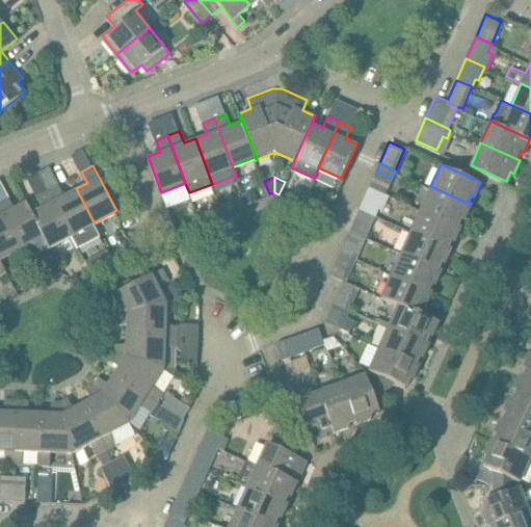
[(59,183),(48,189),(72,234),(78,245),(100,234),(94,222),(76,188),(64,194),(59,183)]
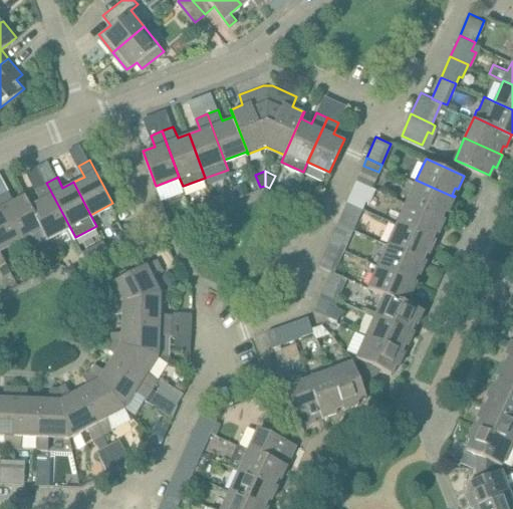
[(454,197),(416,180),(407,201),(445,218),(445,217),(442,216),(446,209),(448,210),(454,197)]
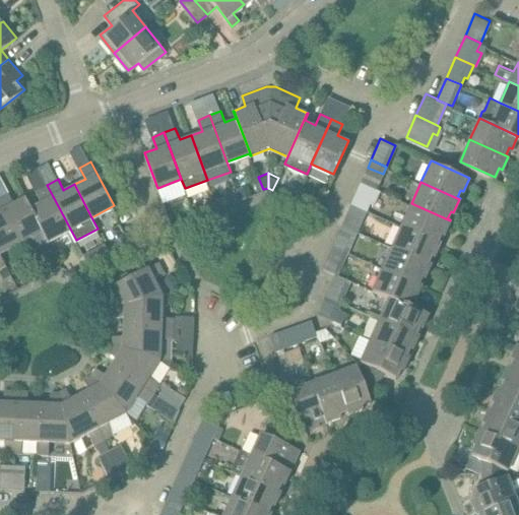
[(248,183),(238,187),(242,198),(252,194),(248,183)]
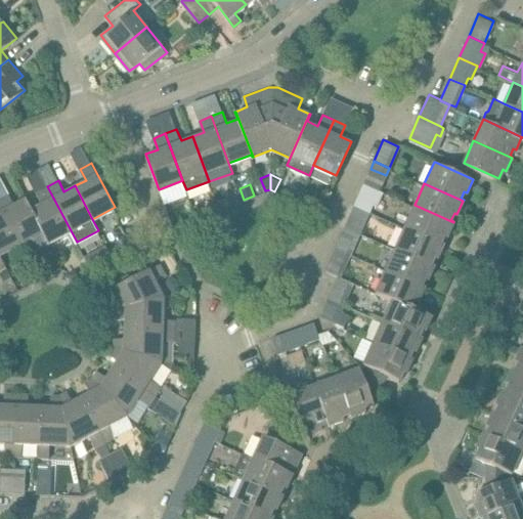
[(31,208),(34,213),(49,242),(71,230),(47,186),(37,191),(42,203),(31,208)]
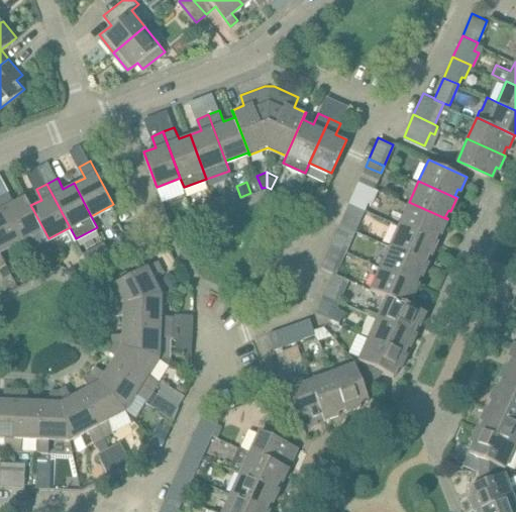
[(224,192),(228,201),(239,197),(235,188),(224,192)]
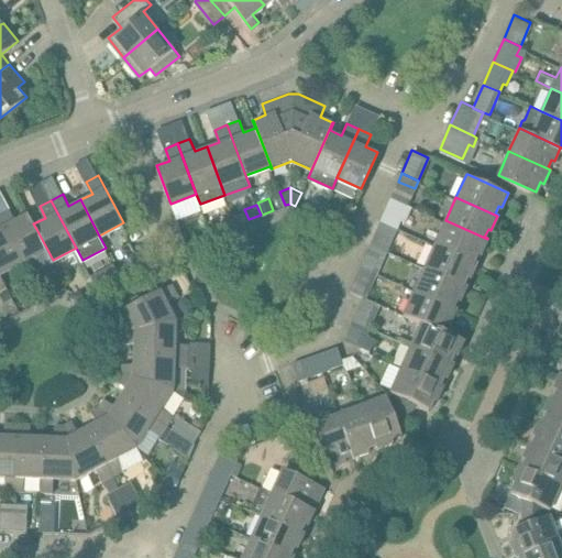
[(0,211),(0,217),(23,261),(29,272),(52,260),(53,260),(36,229),(33,223),(28,212),(15,218),(10,207),(0,211)]
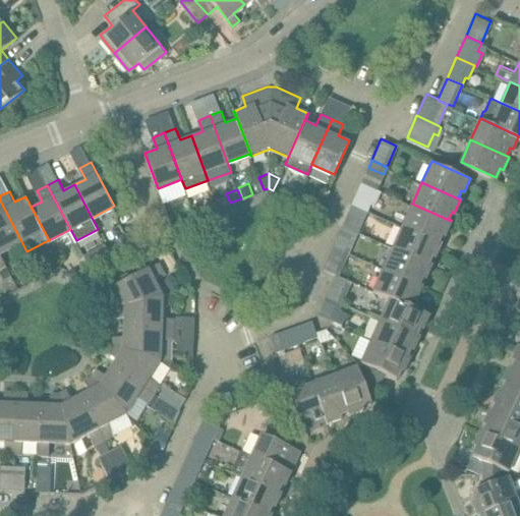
[(356,194),(352,202),(367,209),(371,201),(356,194)]
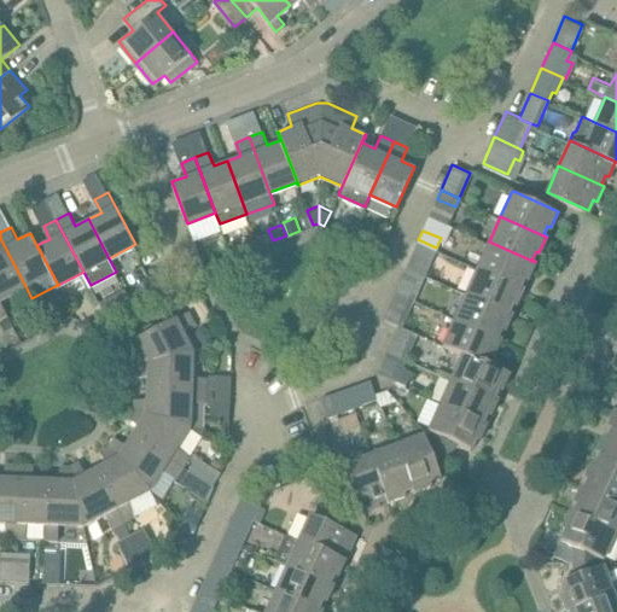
[(255,235),(238,242),(243,252),(258,246),(255,235)]
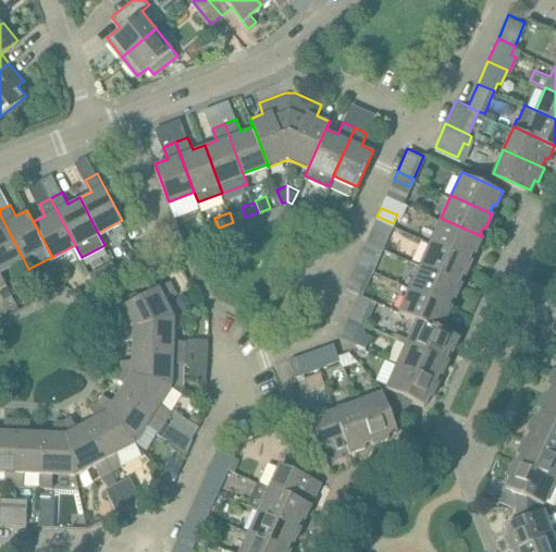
[(0,270),(23,258),(0,215),(0,270),(5,281),(7,281),(0,270)]
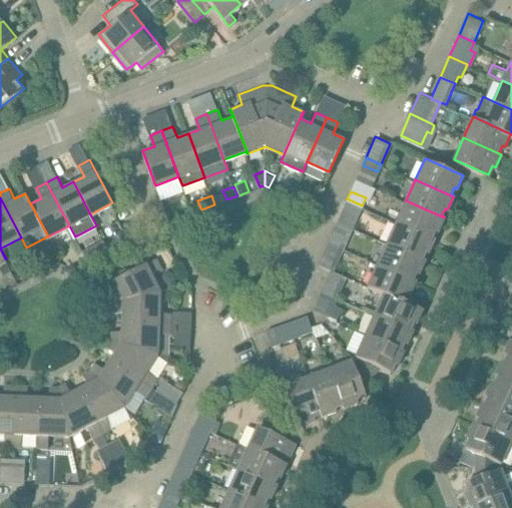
[(359,213),(362,205),(347,198),(344,206),(359,213)]
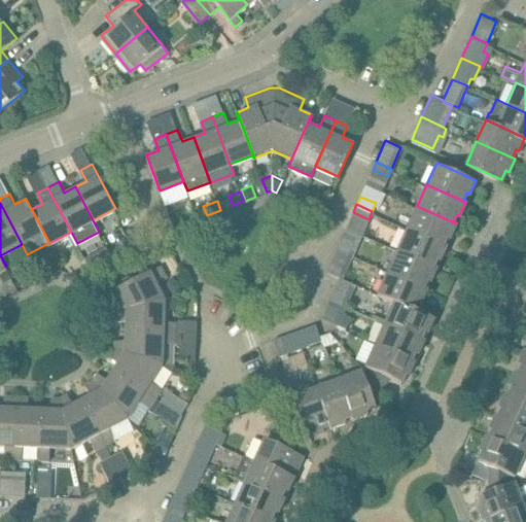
[(456,223),(417,206),(408,228),(446,245),(447,244),(444,243),(447,236),(450,237),(456,223)]
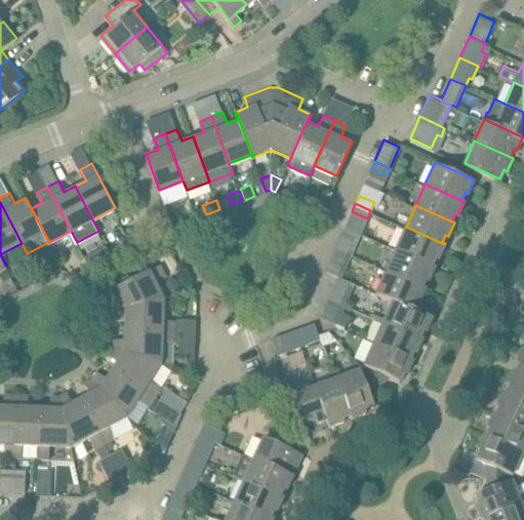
[(444,244),(406,227),(396,247),(435,266),(436,265),(433,263),(436,255),(439,257),(444,244)]
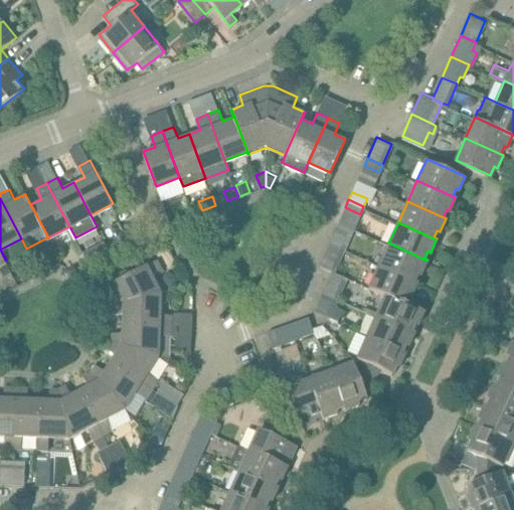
[(127,233),(117,238),(120,244),(130,239),(127,233)]
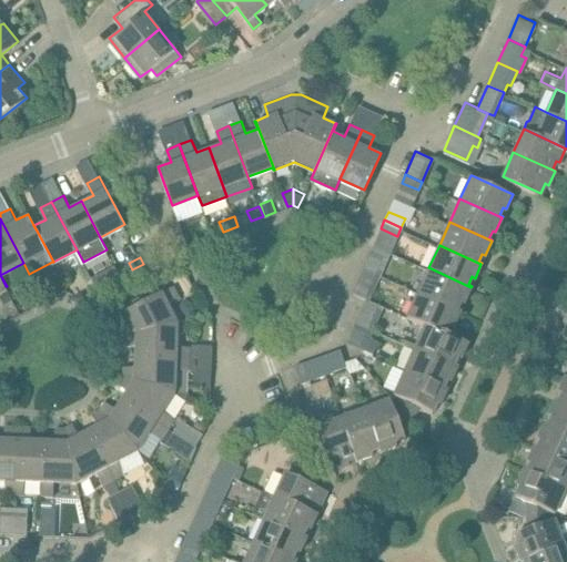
[(364,266),(381,274),(384,265),(367,258),(364,266)]
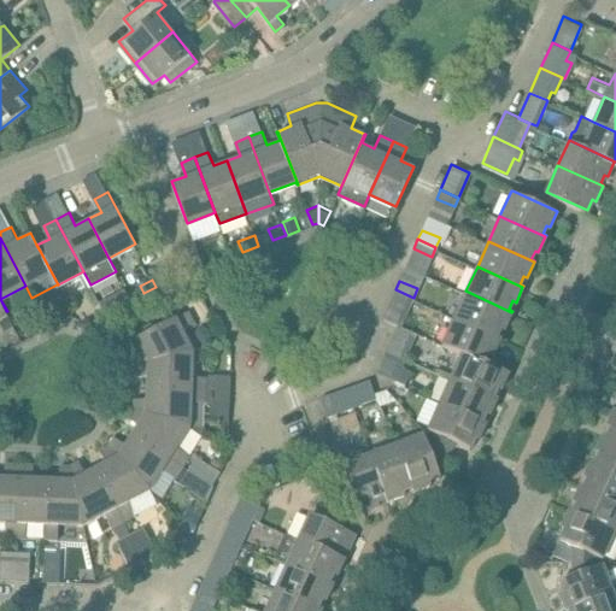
[(133,301),(124,286),(98,299),(106,315),(133,301)]
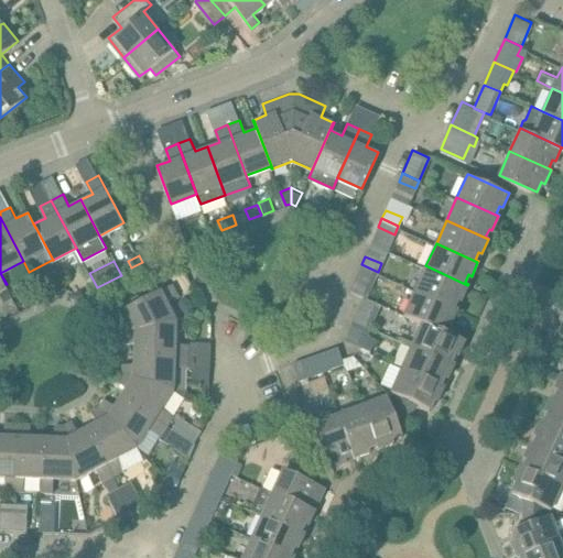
[(378,272),(361,264),(350,288),(365,295),(367,296),(378,272)]
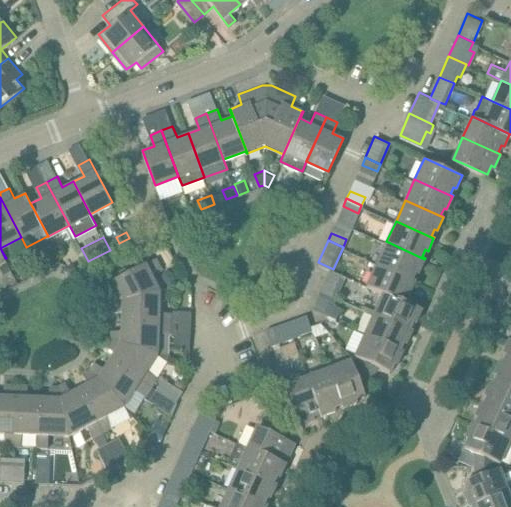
[(424,259),(386,241),(377,262),(415,279),(415,278),(412,277),(415,270),(418,271),(424,259)]
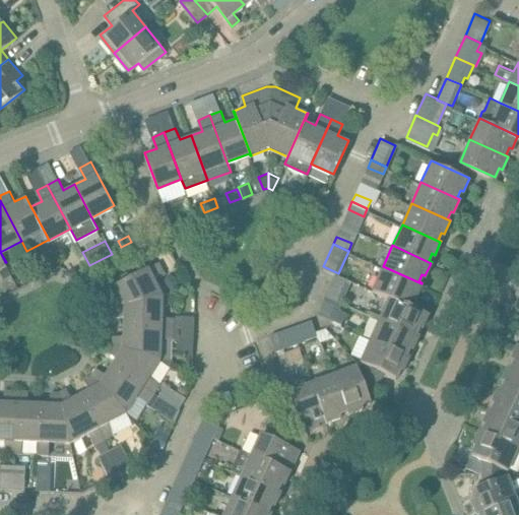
[(115,283),(119,293),(109,298),(113,306),(163,295),(153,276),(164,270),(158,260),(115,283)]
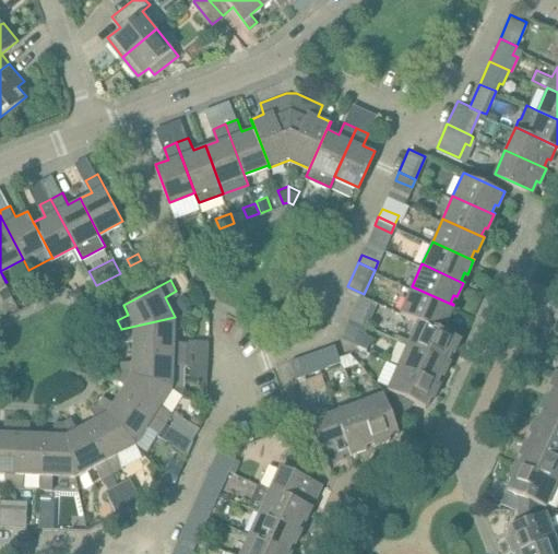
[(7,284),(0,287),(0,290),(3,296),(11,293),(7,284)]
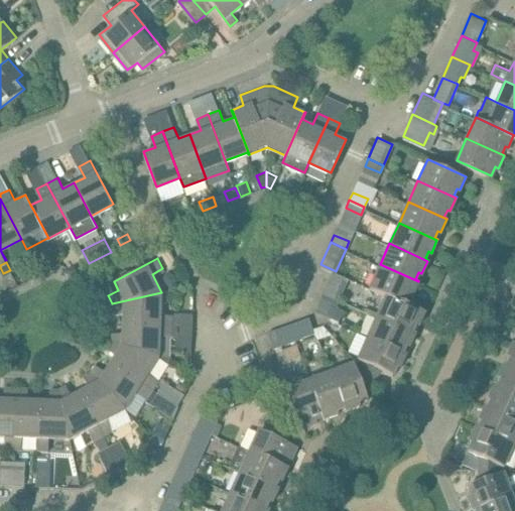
[(405,301),(406,301),(409,293),(412,294),(418,281),(380,264),(370,286),(387,293),(387,292),(405,301)]
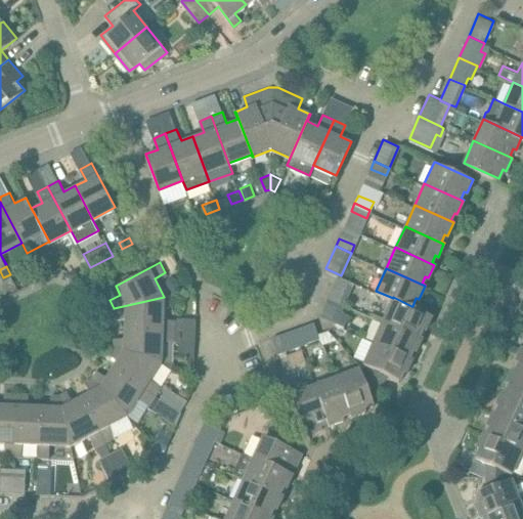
[(99,273),(88,279),(94,290),(104,285),(99,273)]
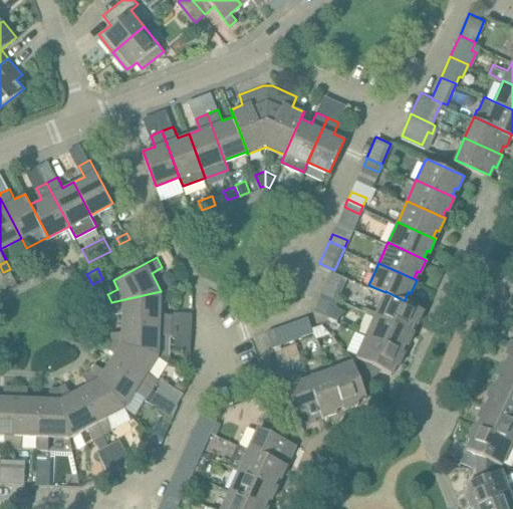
[(347,276),(334,270),(332,269),(328,277),(343,283),(347,276)]
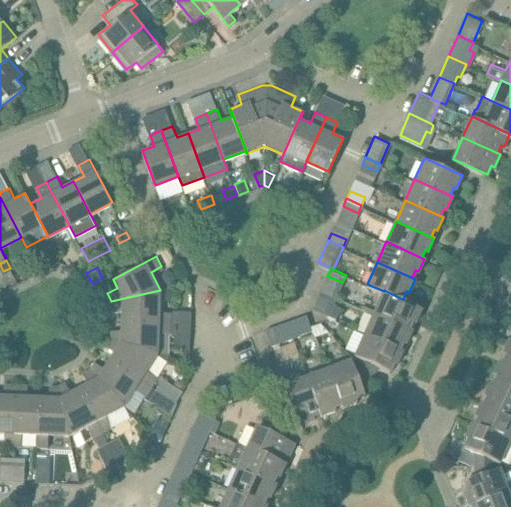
[(314,306),(328,313),(335,316),(341,303),(334,300),(337,295),(322,288),(318,296),(314,306)]
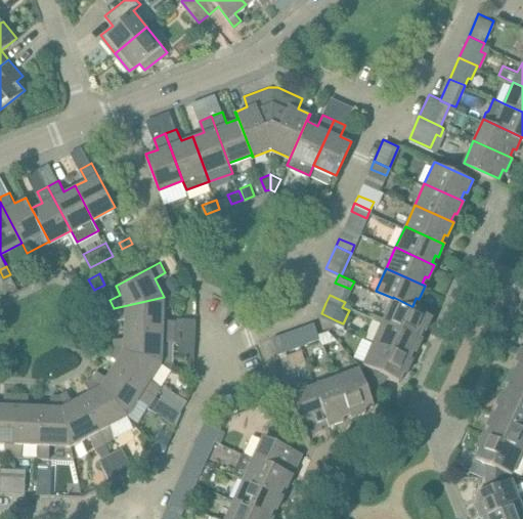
[(114,308),(113,316),(125,317),(125,327),(130,327),(176,329),(176,318),(163,317),(164,297),(114,308)]
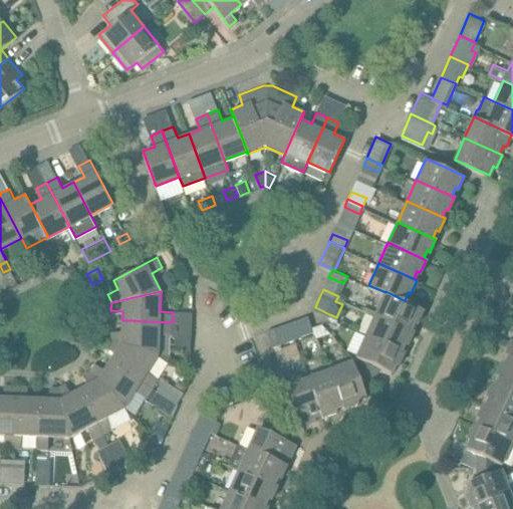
[(386,291),(386,292),(375,313),(414,330),(415,329),(412,328),(415,321),(418,322),(424,308),(405,300),(404,300),(386,291)]
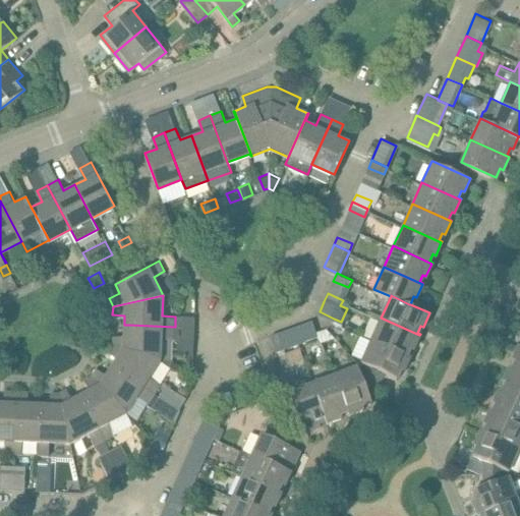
[(419,335),(381,318),(371,339),(410,356),(410,355),(408,353),(411,347),(413,348),(419,335)]
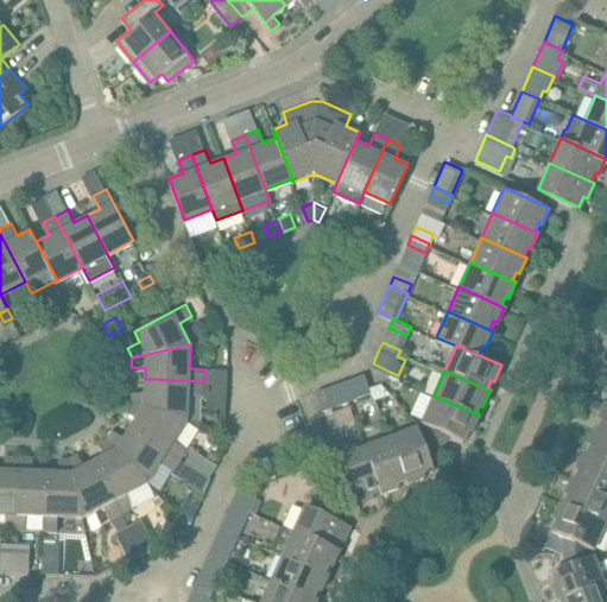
[(352,376),(341,380),(348,399),(358,395),(352,376)]
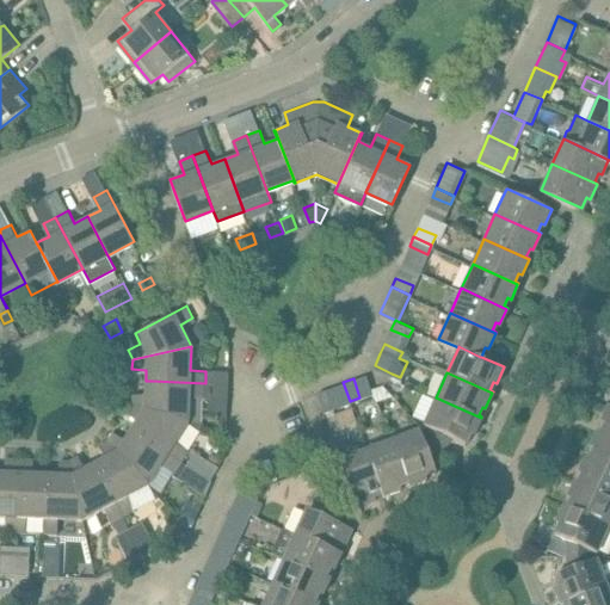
[(131,391),(130,402),(189,420),(190,396),(203,396),(205,396),(205,400),(207,400),(228,400),(228,384),(205,383),(152,381),(146,381),(146,393),(131,391)]
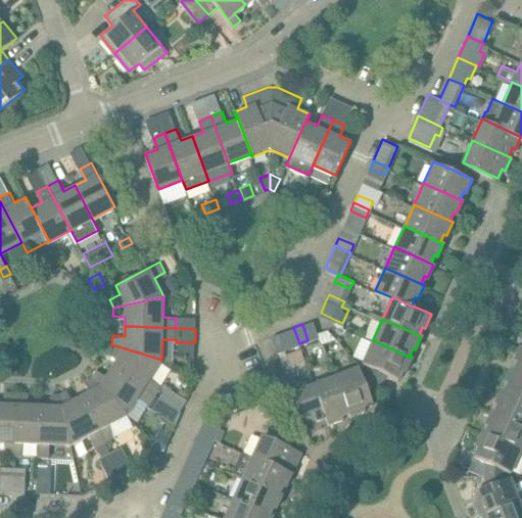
[(285,348),(279,332),(271,335),(277,351),(285,348)]
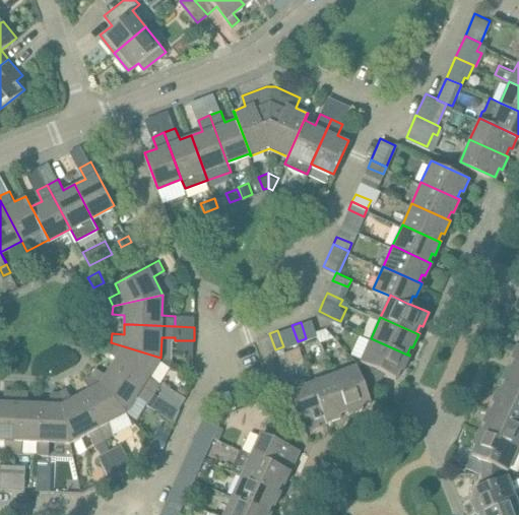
[(369,364),(364,368),(376,380),(385,371),(396,376),(400,367),(403,368),(409,356),(371,338),(361,360),(369,364)]
